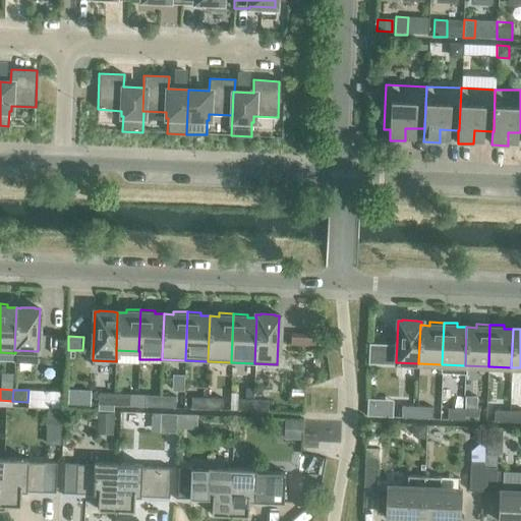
[(66,390),(66,406),(90,407),(90,391),(66,390)]
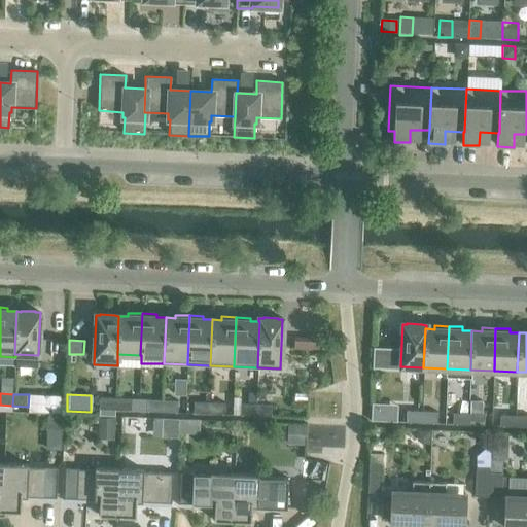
[(99,410),(114,410),(115,398),(99,397),(99,410)]
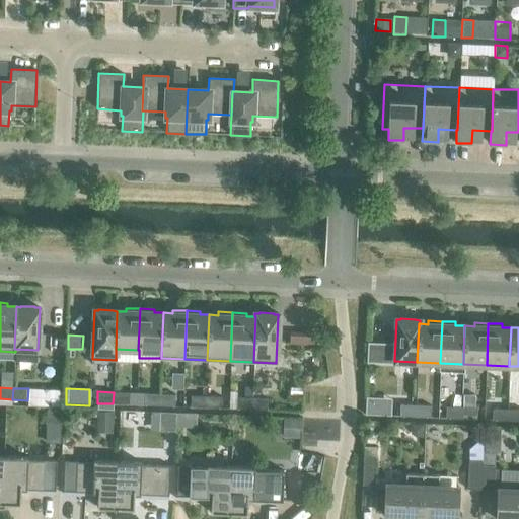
[(114,392),(113,403),(128,404),(129,393),(114,392)]
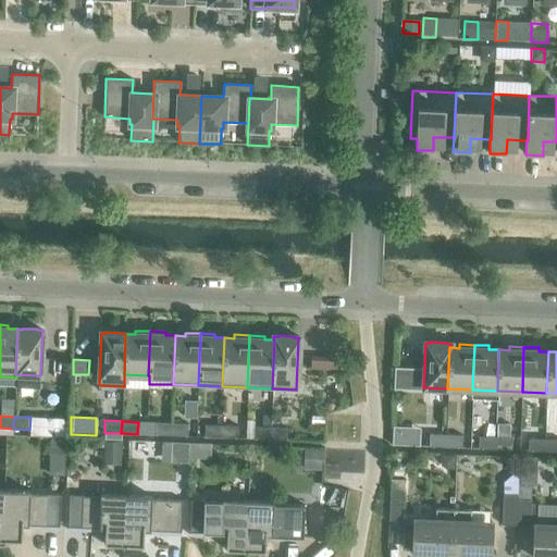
[(155,434),(171,435),(171,423),(155,422),(155,434)]
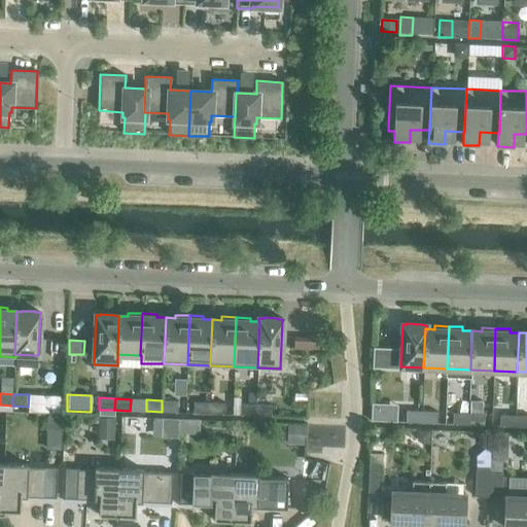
[(162,400),(162,412),(177,413),(178,400),(162,400)]
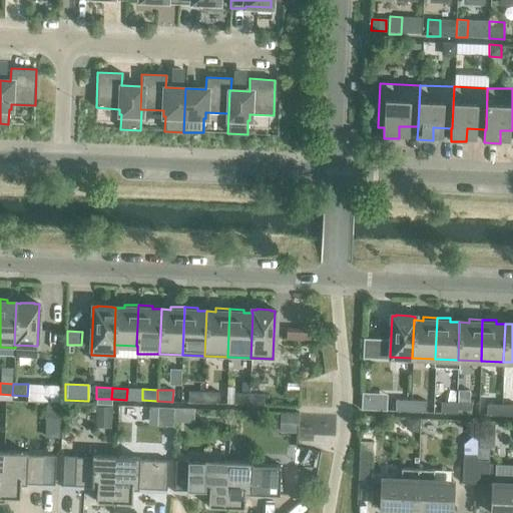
[(187,402),(202,403),(203,392),(188,391),(187,402)]
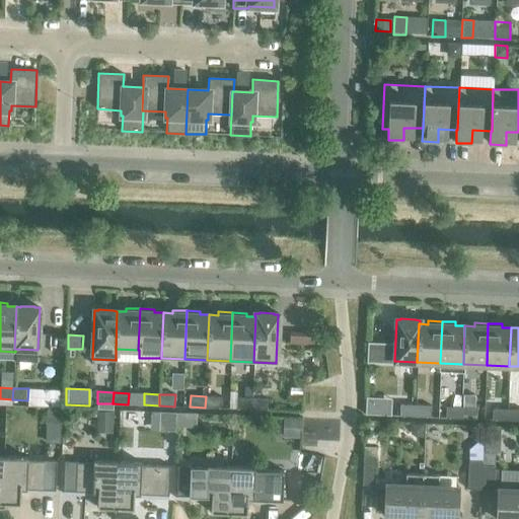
[(206,396),(205,408),(221,409),(221,396),(206,396)]
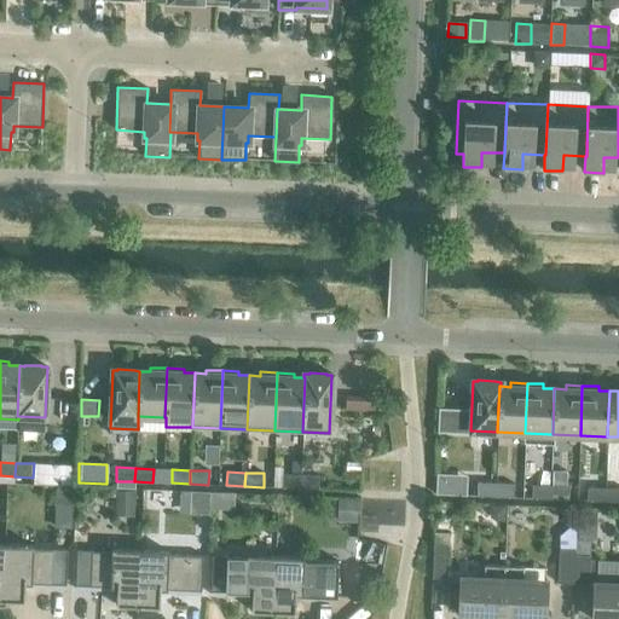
[(282,487),(300,489),(300,475),(282,474),(282,487)]
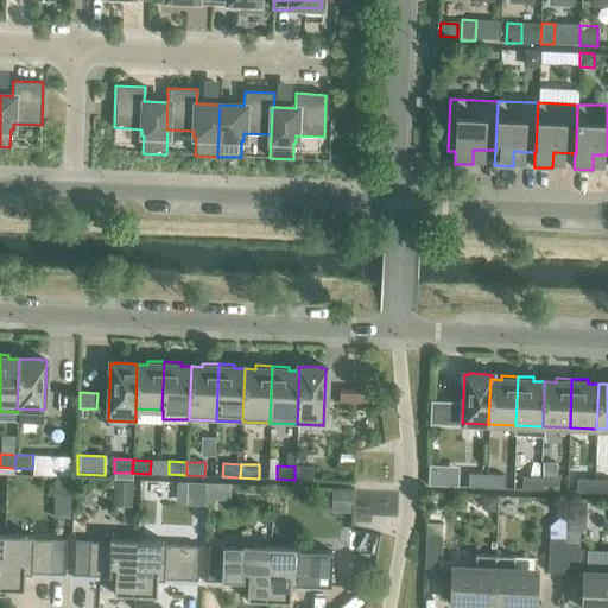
[(295,467),(295,480),(312,481),(314,467),(295,467)]
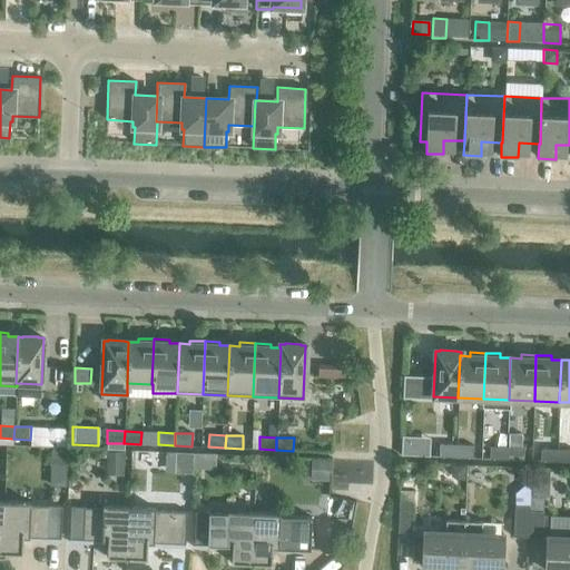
[(439,457),(455,458),(455,445),(439,444),(439,457)]
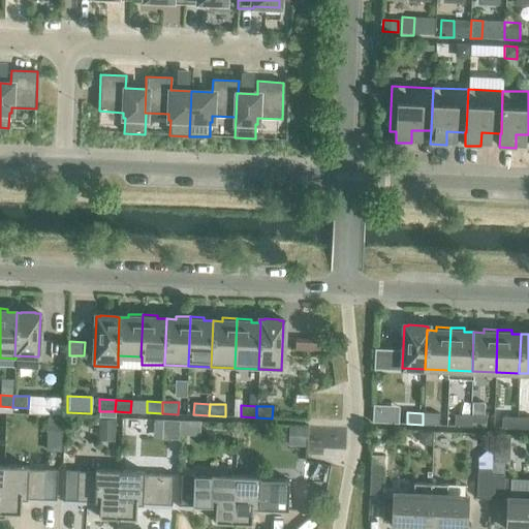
[(423,413),(423,425),(438,425),(439,413),(423,413)]
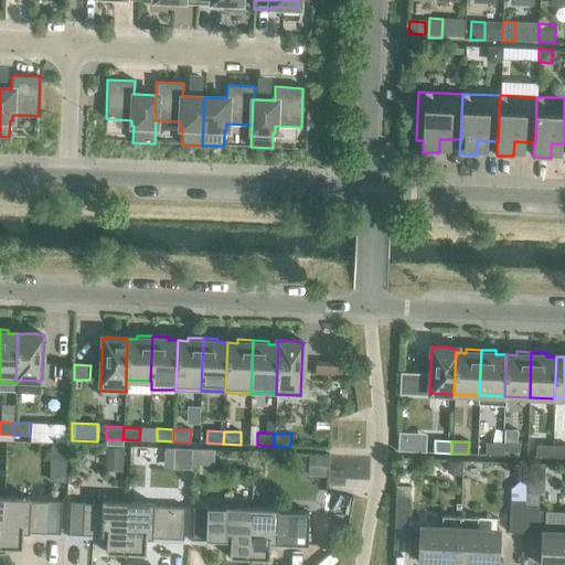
[(484,455),(502,456),(502,444),(486,443),(484,455)]
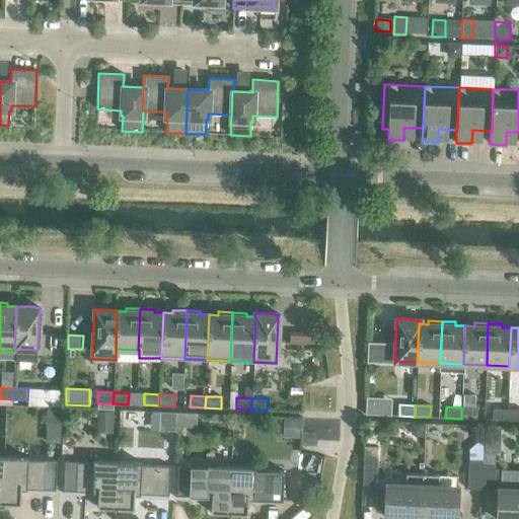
[(461,408),(461,419),(476,419),(476,408),(461,408)]
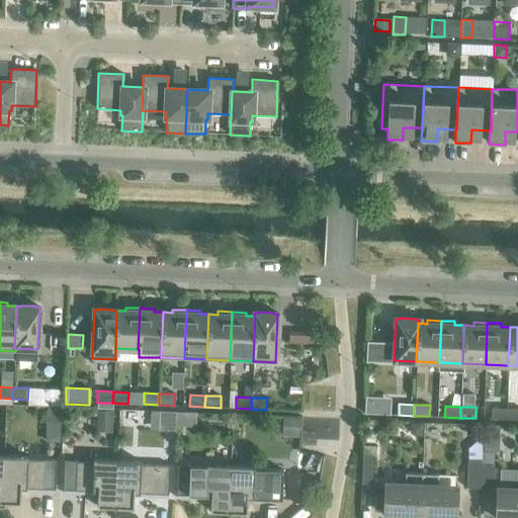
[(491,419),(506,420),(506,409),(491,408),(491,419)]
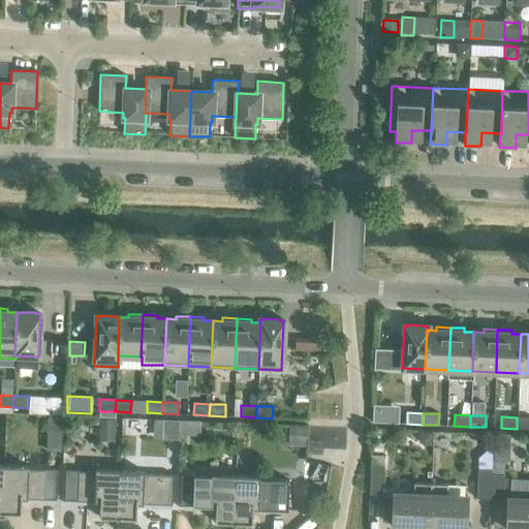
[(528,417),(517,417),(517,429),(528,429),(528,417)]
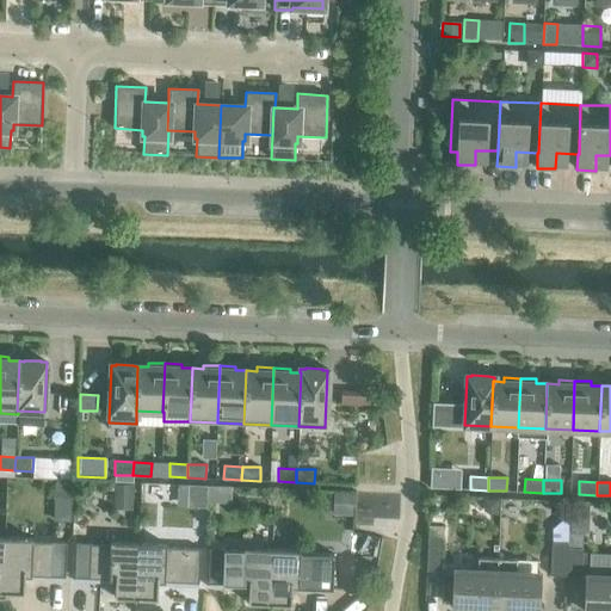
[(113,483),(113,508),(131,508),(133,485),(113,483)]
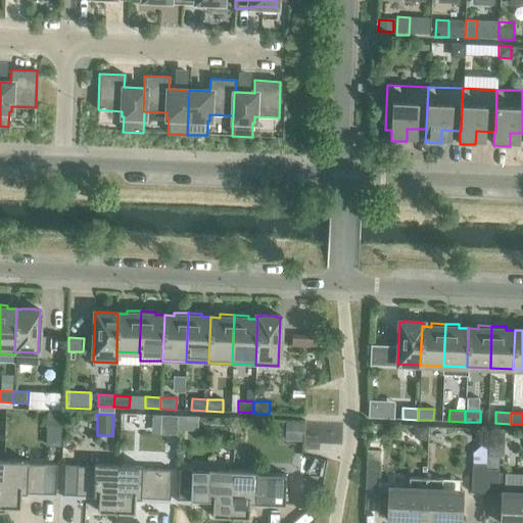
[(160,415),(159,433),(176,434),(176,430),(177,416),(160,415)]
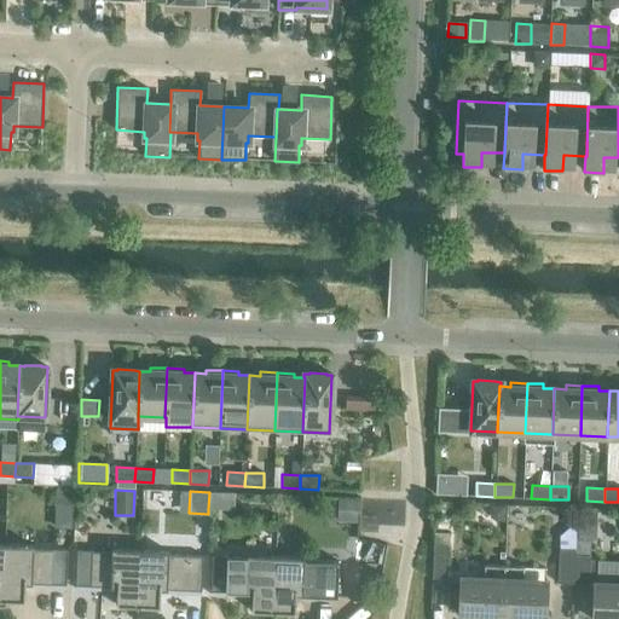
[(336,497),(336,521),(357,521),(358,498),(336,497)]
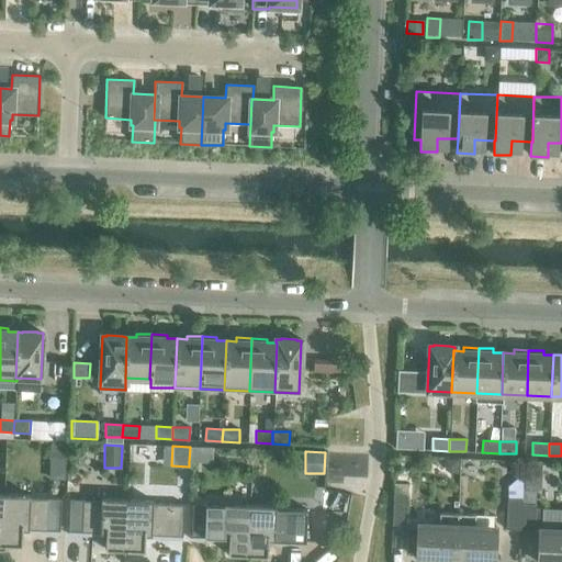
[(56,458),(56,480),(65,480),(66,458),(56,458)]
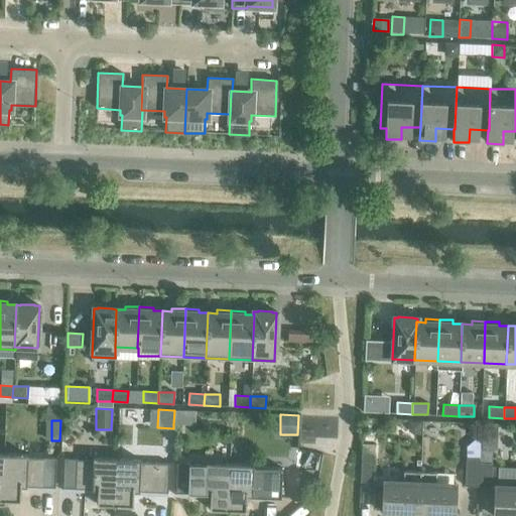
[(407,422),(407,429),(412,434),(420,434),(420,422),(407,422)]
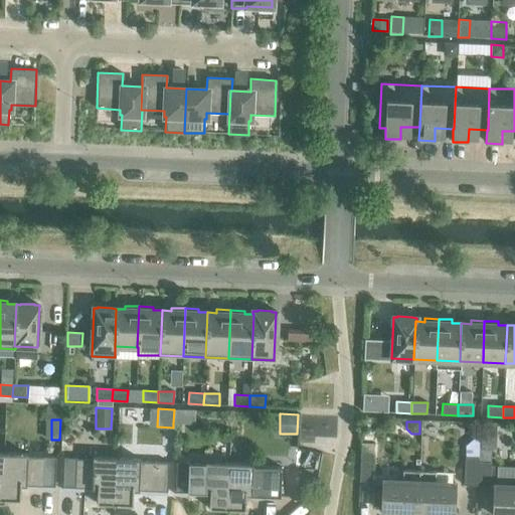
[(479,437),(479,447),(491,448),(496,448),(496,423),(479,423),(479,437)]
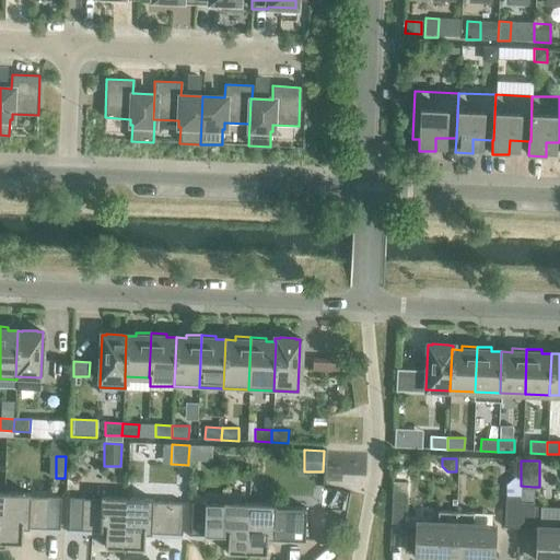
[(505,483),(505,497),(521,498),(521,486),(521,475),(516,475),(505,483)]
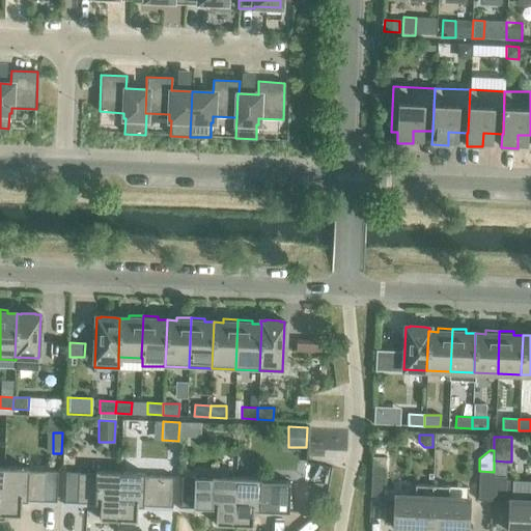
[(4,467),(2,514),(21,515),(21,501),(56,502),(57,472),(28,470),(28,468),(4,467)]
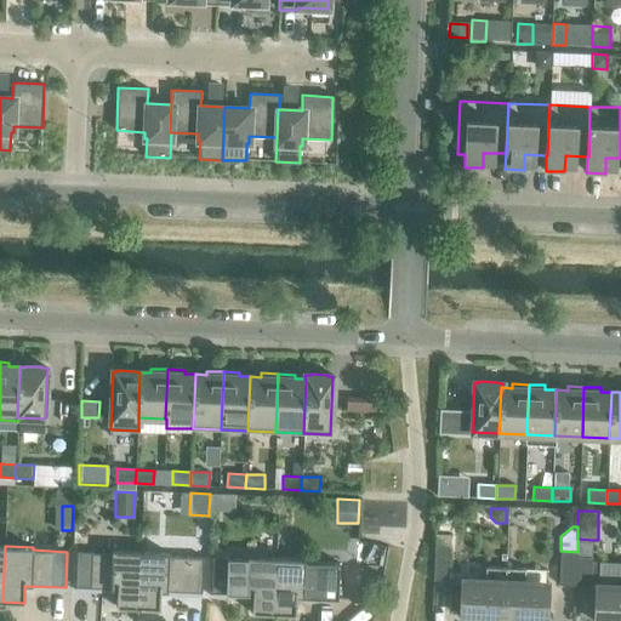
[(434,546),(433,580),(448,581),(449,547),(434,546)]
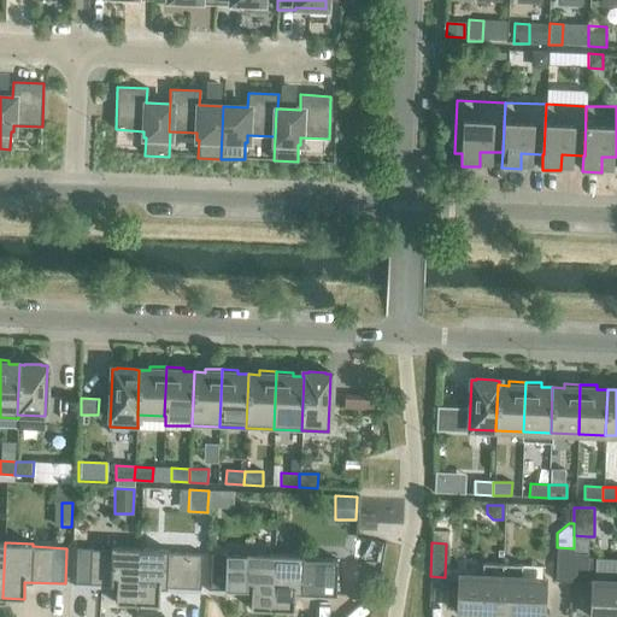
[(115,603),(136,604),(139,548),(111,547),(111,550),(76,548),(75,585),(116,586),(115,603)]
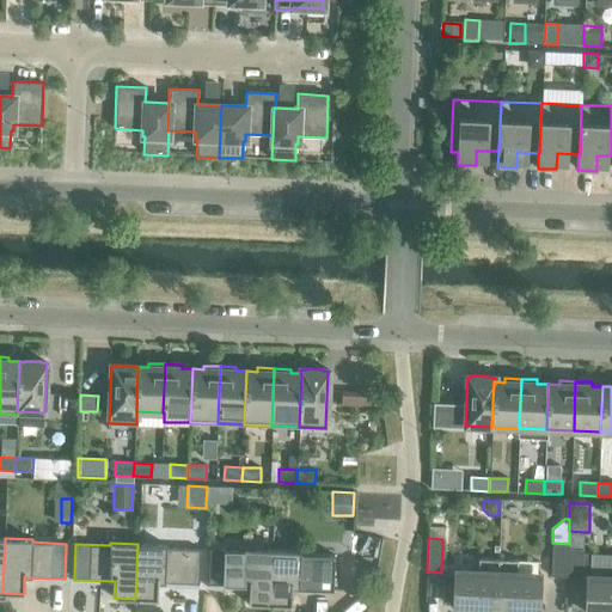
[(550,576),(567,577),(568,549),(569,544),(552,543),(550,576)]
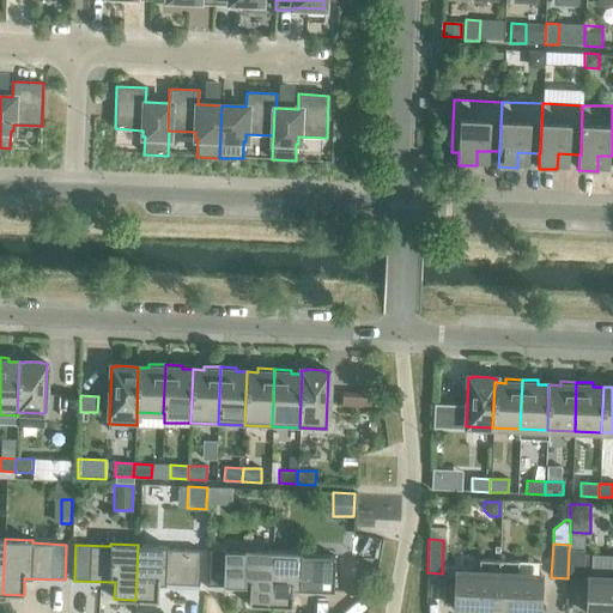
[(138,545),(135,600),(157,601),(158,587),(158,584),(199,586),(200,551),(167,548),(167,546),(138,545)]
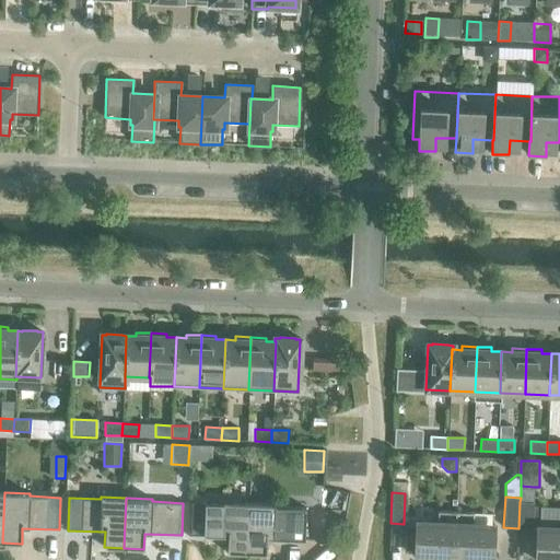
[(226,552),(246,553),(248,503),(223,502),(223,504),(191,503),(189,535),(228,537),(226,552)]
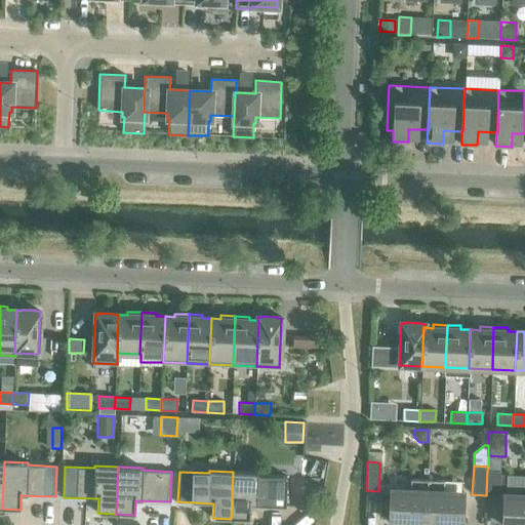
[(487,471),(486,495),(498,495),(499,471),(487,471)]
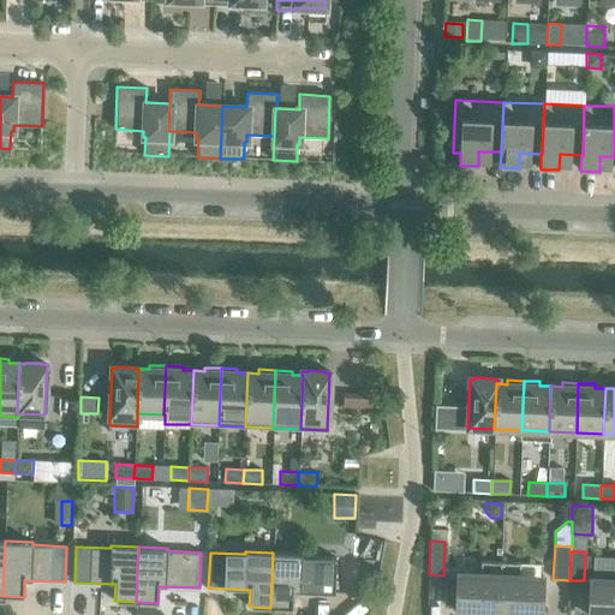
[(273,553),(270,608),(292,609),(293,591),(334,593),(335,557),(302,556),(302,554),(273,553)]
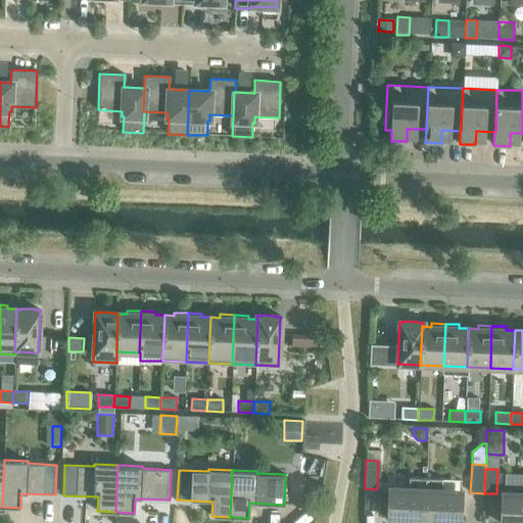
[(413,522),(423,522),(425,478),(408,477),(408,489),(390,489),(390,490),(389,519),(389,520),(414,521),(413,522)]
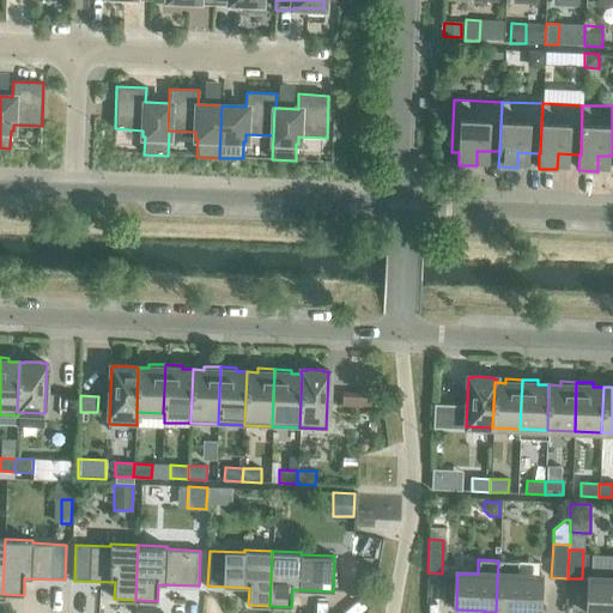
[(498,560),(496,612),(507,612),(508,612),(535,612),(536,612),(538,578),(538,576),(517,576),(517,562),(498,560)]
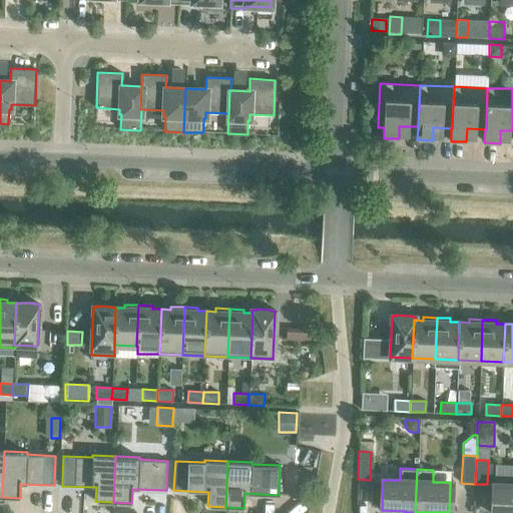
[(512,512),(512,485),(494,484),(494,485),(494,486),(492,512),(512,512)]
